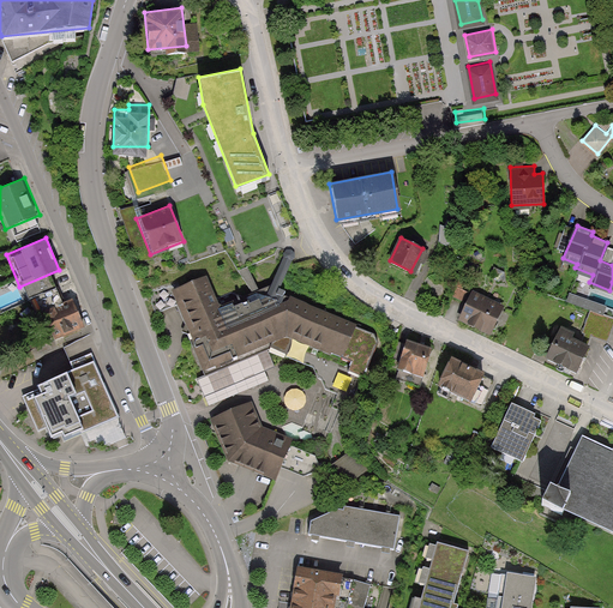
[(356,323),(275,290),(271,283),(217,305),(206,276),(170,290),(203,372),(272,344),(287,350),(362,379),(378,341),(374,332),(355,325),(356,323)]
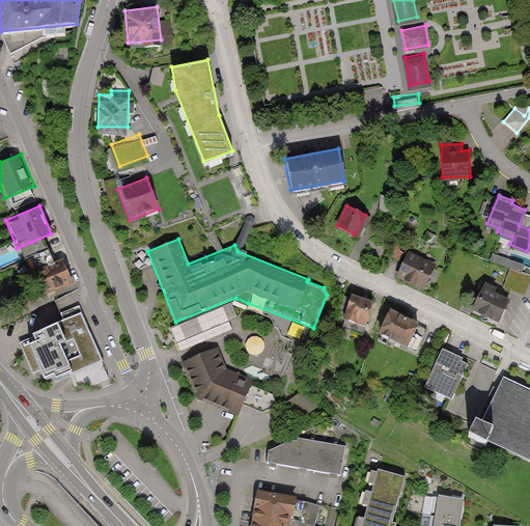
[(434,258),(409,248),(398,275),(423,284),(434,258)]
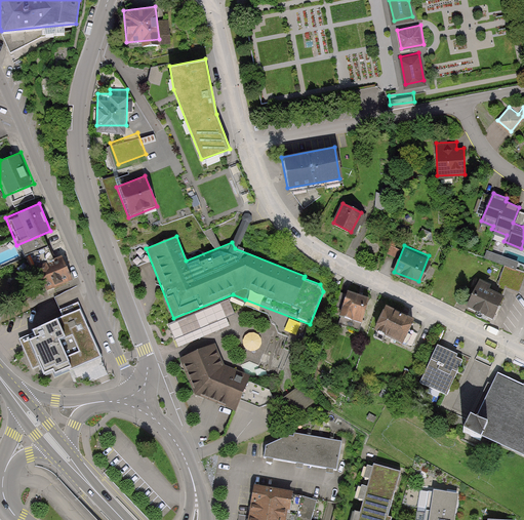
[(73,276),(63,254),(34,268),(45,289),(73,276)]
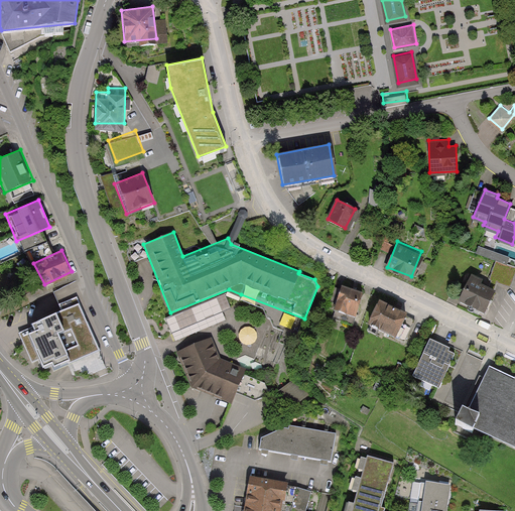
[(496,278),(510,283),(514,270),(514,264),(497,259),(495,264),(486,285),(480,283),(486,267),(474,263),(458,303),(482,312),(496,278)]
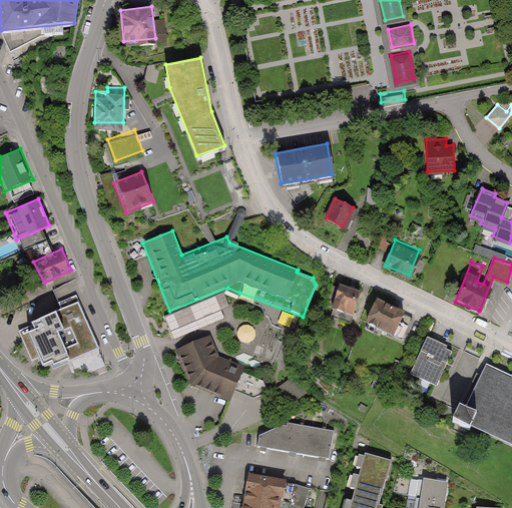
[(58,297),(72,293),(68,280),(54,284),(58,297)]
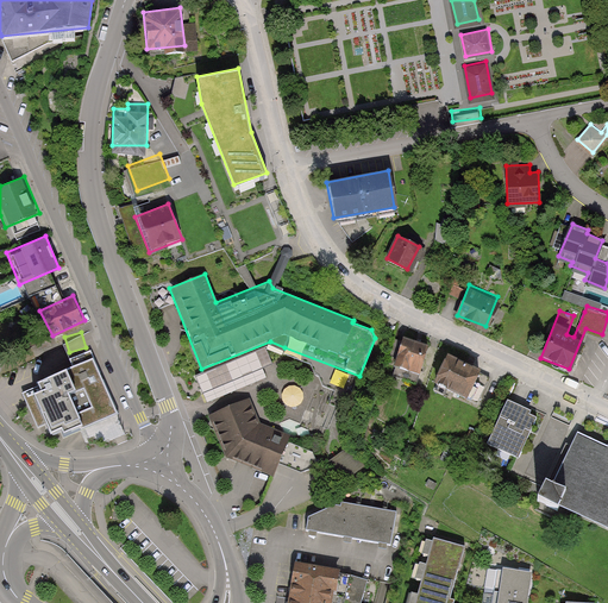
[(419,374),(427,346),(401,339),(393,366),(419,374)]
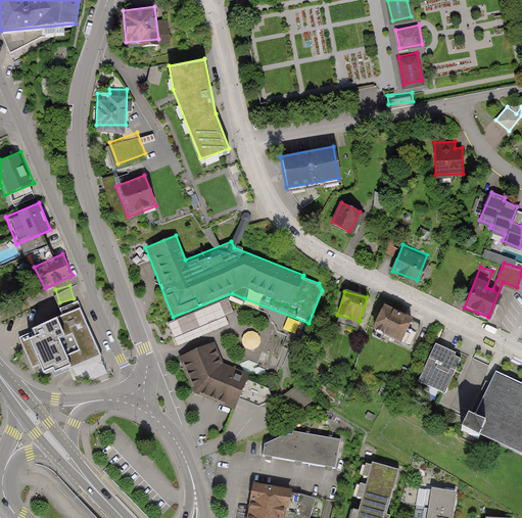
[(414,318),(383,304),(373,328),(404,341),(414,318)]
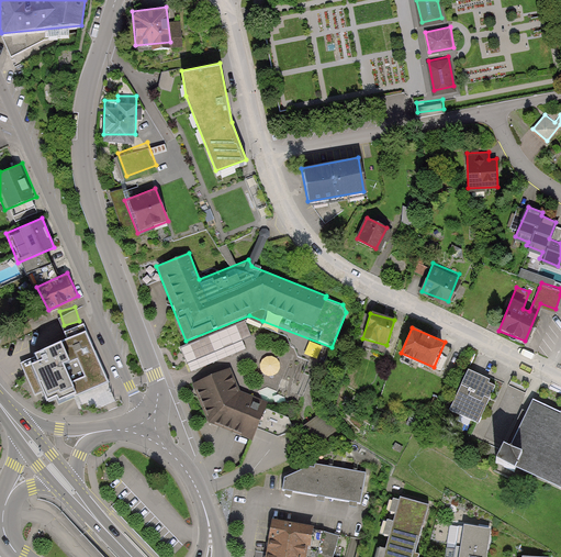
[(111,386),(85,329),(35,351),(38,358),(27,363),(43,393),(52,389),(56,399),(91,383),(96,392),(111,386)]
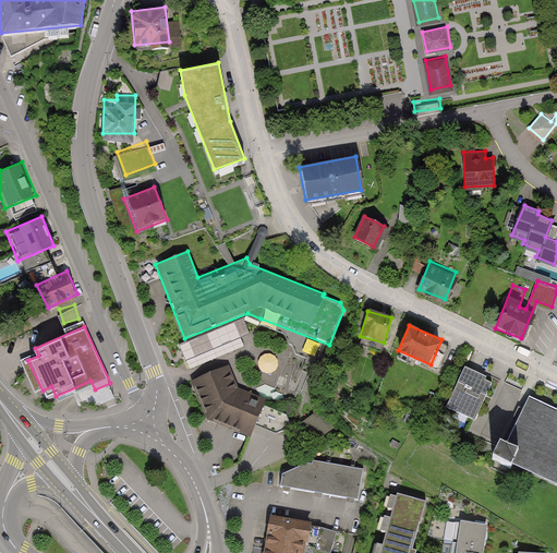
[(265,395),(238,384),(229,362),(192,376),(207,416),(250,433),(265,395)]
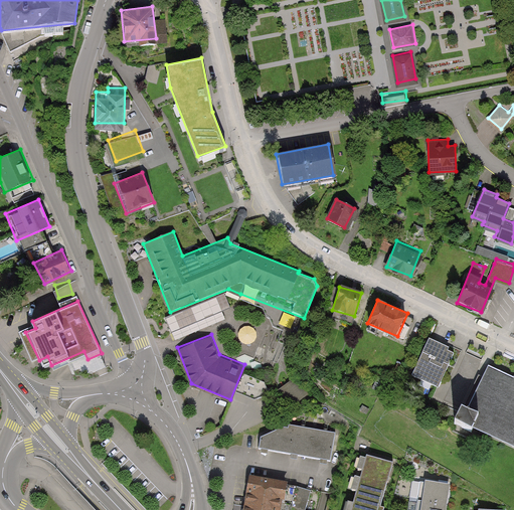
[(448,345),(429,336),(411,373),(437,385),(452,351),(446,348),(448,345)]
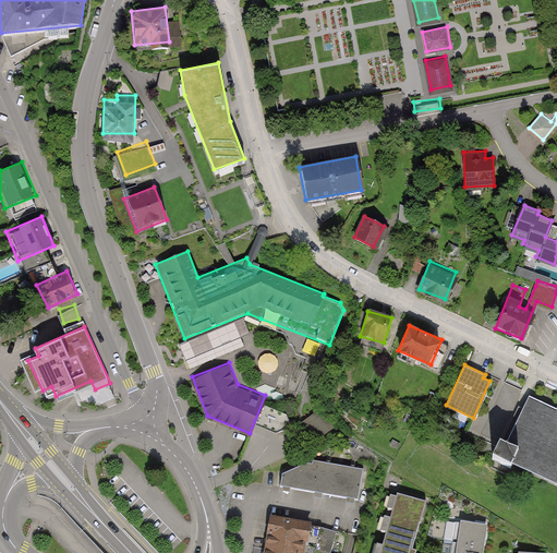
[(556,479),(556,403),(556,405),(529,393),(520,409),(529,412),(525,418),(522,417),(513,435),(517,437),(513,445),(499,439),(492,455),(510,464),(513,458),(556,479)]
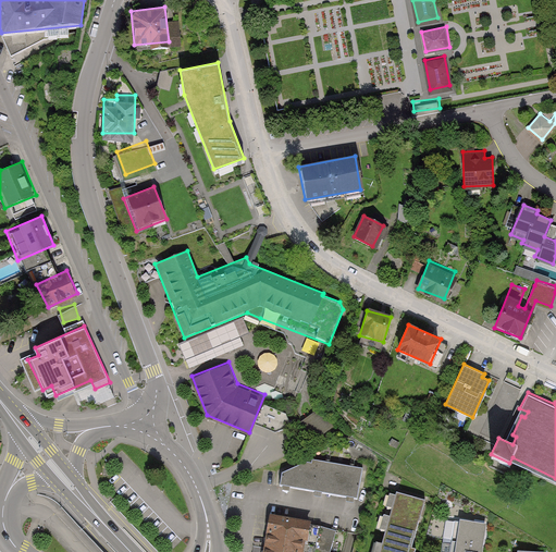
[(305,416),(321,432),(332,421),(317,405),(305,416)]
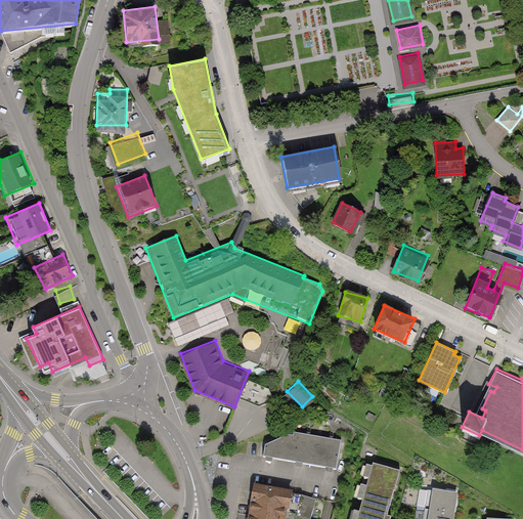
[(263,455),(335,465),(340,436),(294,429),(293,432),(287,432),(265,441),(263,455)]
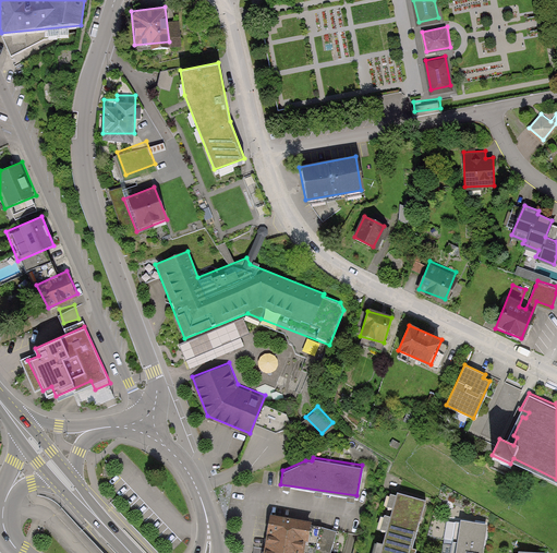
[(425,497),(398,490),(379,552),(414,552),(415,548),(412,547),(425,497)]
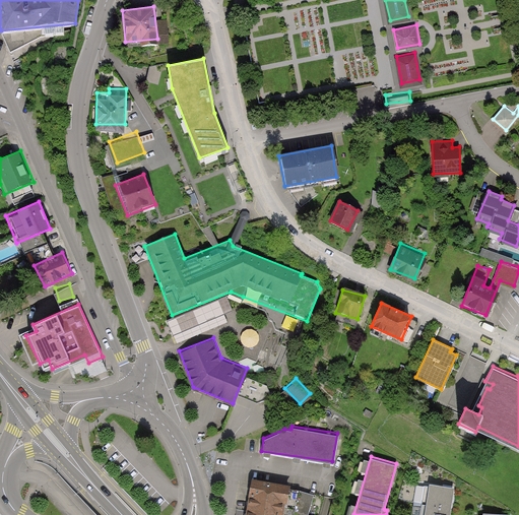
[(314,514),(315,513),(308,512),(314,492),(300,488),(292,514),(280,514),(285,481),(251,476),(246,514),(314,514)]
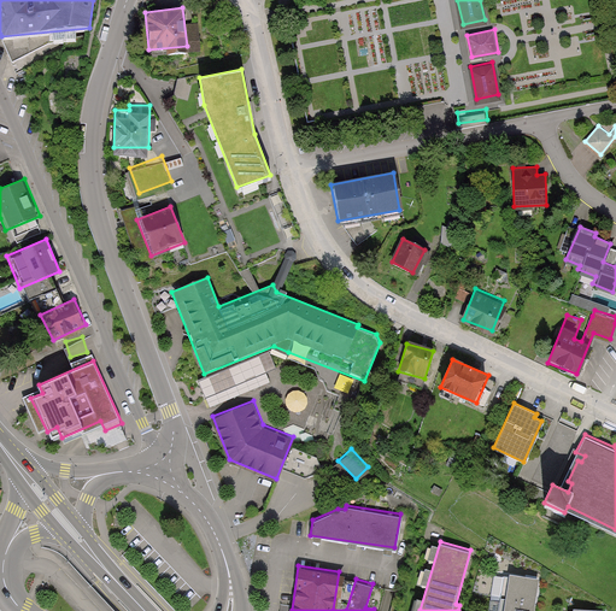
[(532,610),(538,577),(509,573),(503,610),(532,610)]
